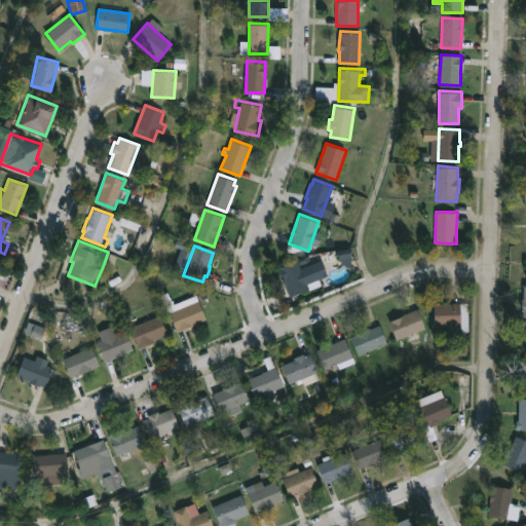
[(324,264),(328,275),(320,278),(322,286),(309,290),(308,288),(290,296),(277,267),(297,259),(301,267),(322,259),(324,264)]
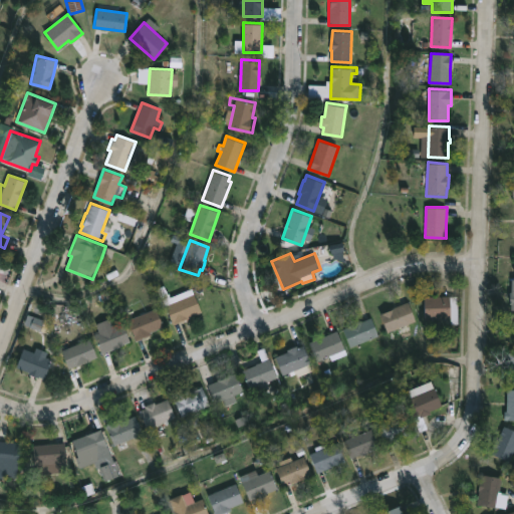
[(175,322),(173,323),(165,305),(194,293),(202,311),(175,322)]
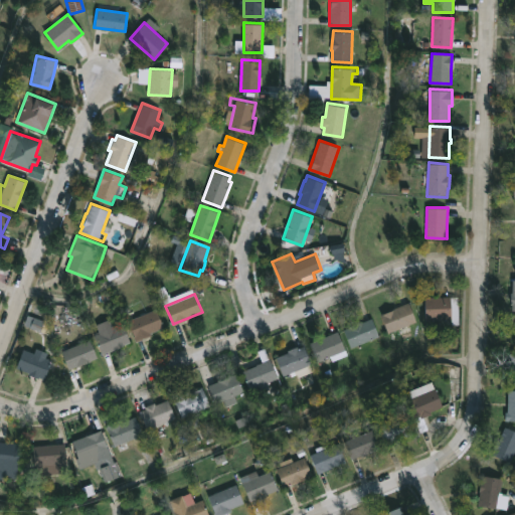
[(440,319),(426,320),(425,297),(451,296),(452,318),(440,319)]
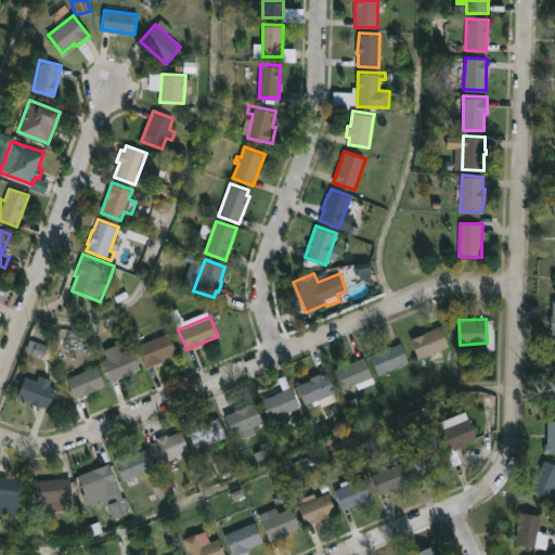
[(429,353),(417,358),(411,338),(441,325),(449,347),(429,353)]
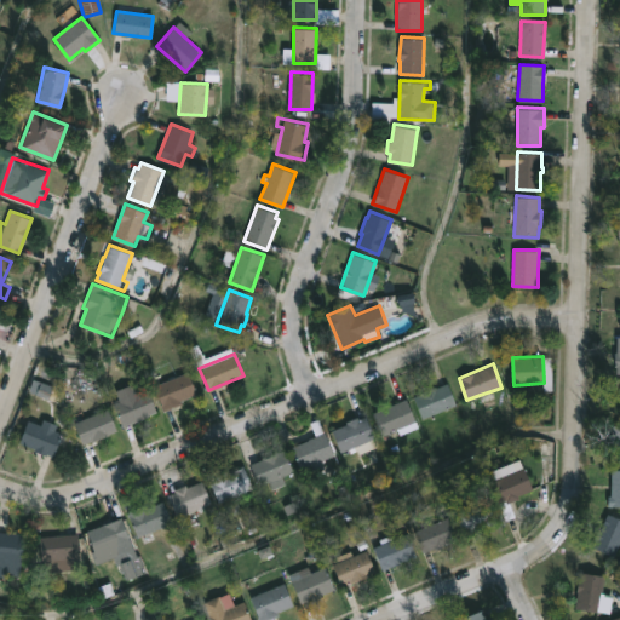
[(166,408),(164,409),(154,386),(189,372),(197,394),(166,408)]
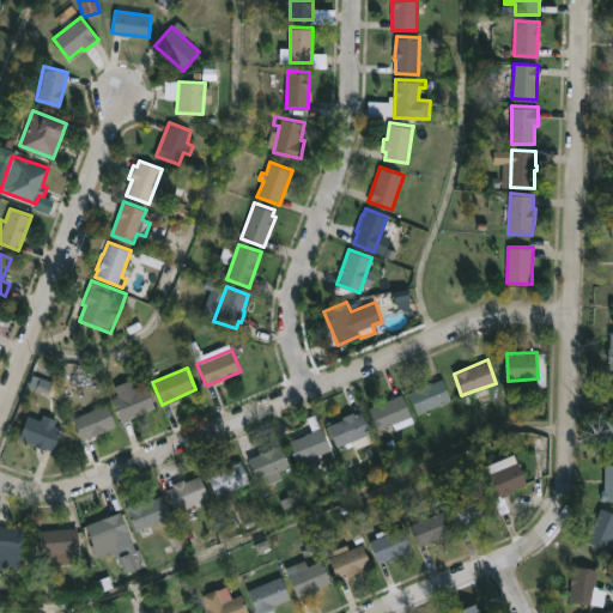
[(443,377),(451,400),(437,406),(438,410),(432,412),(431,408),(417,413),(408,393),(417,389),(416,388),(443,377)]
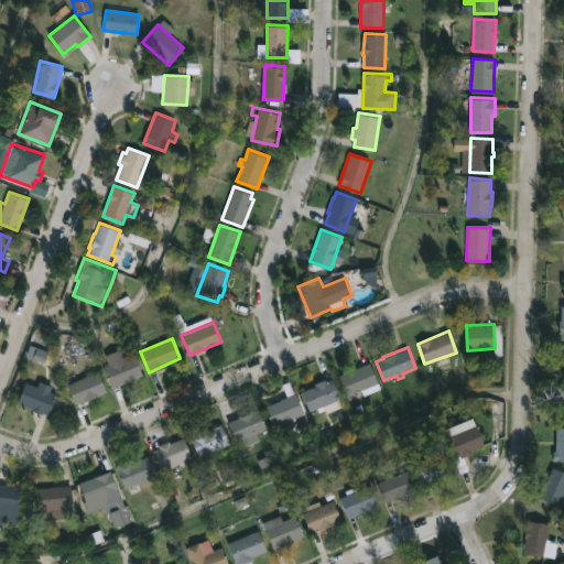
[(114,387),(112,388),(104,367),(134,354),(143,375),(114,387)]
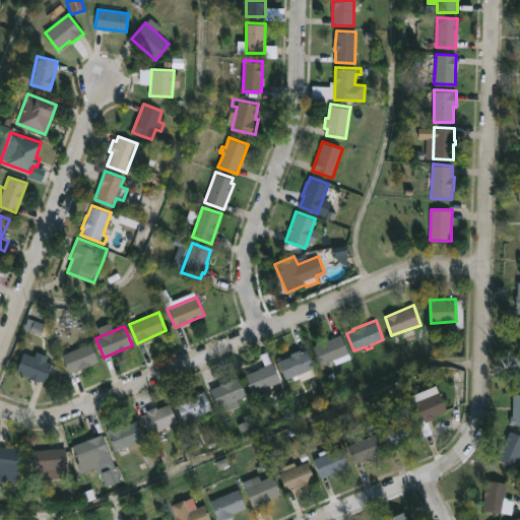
[(351,359),(336,365),(334,361),(320,367),(311,347),(341,334),(351,359)]
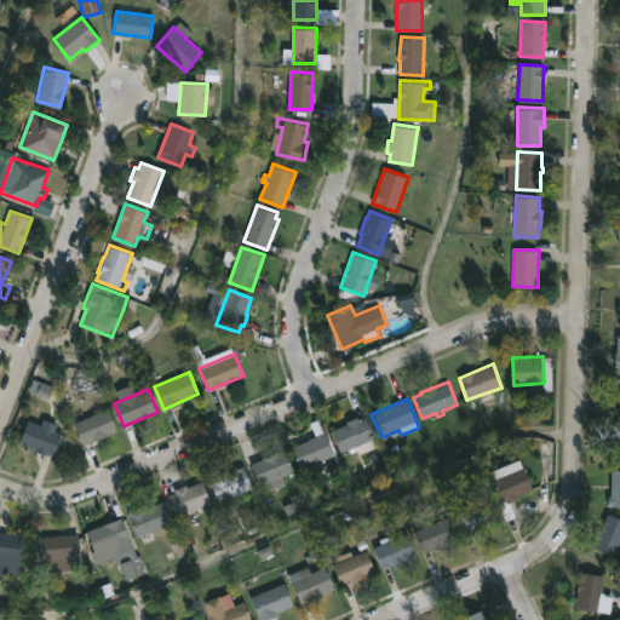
[(85,442),(82,443),(74,422),(108,408),(116,430),(85,442)]
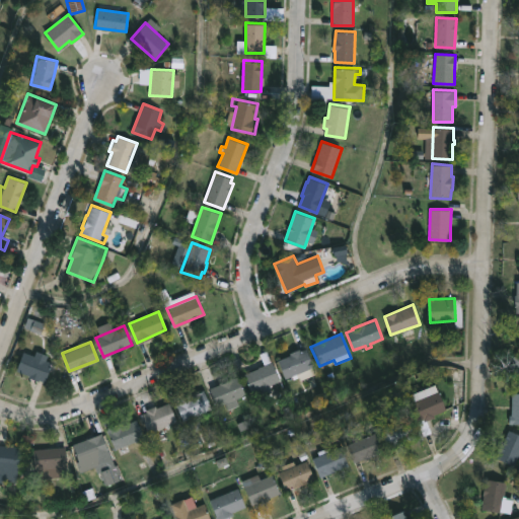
[(306,348),(313,367),(285,378),(278,360),(290,355),(289,353),(306,348)]
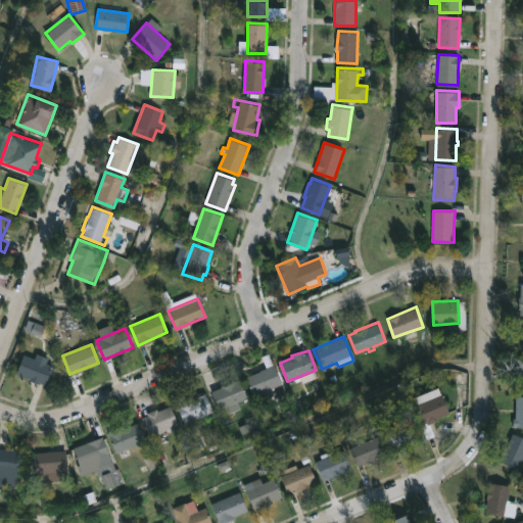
[(269,352),(282,384),(272,388),(274,394),(266,397),(263,391),(252,395),(245,376),(266,367),(262,355),(269,352)]
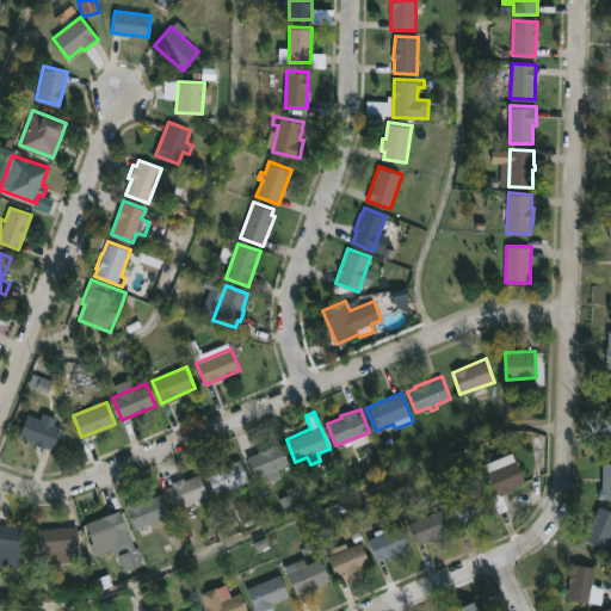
[(28,413),(49,420),(49,423),(60,427),(51,449),(47,446),(45,449),(35,445),(36,443),(18,436),(28,413)]
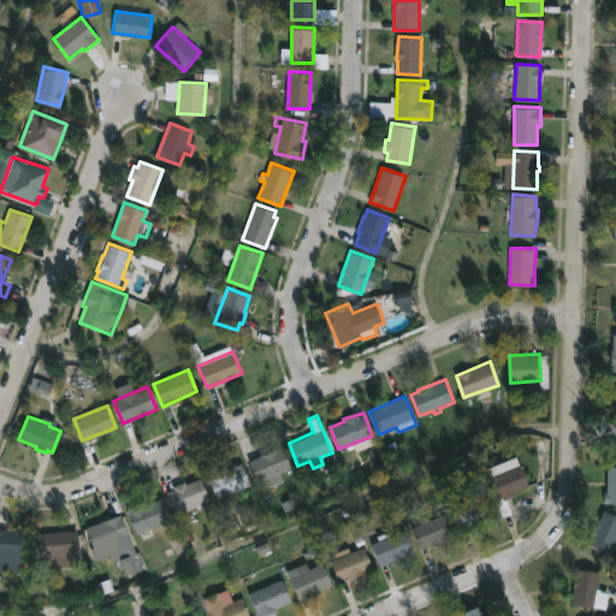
[(615,458),(606,458),(606,450),(605,450),(608,421),(615,421),(615,458)]
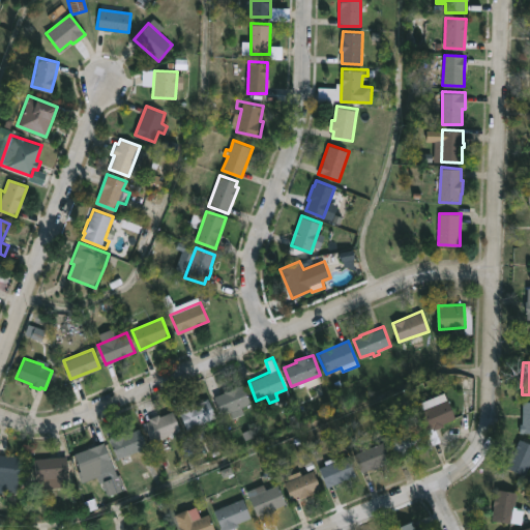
[(243,384),(252,403),(241,407),(244,414),(233,418),(230,412),(221,415),(213,396),(237,385),(238,386),(243,384)]
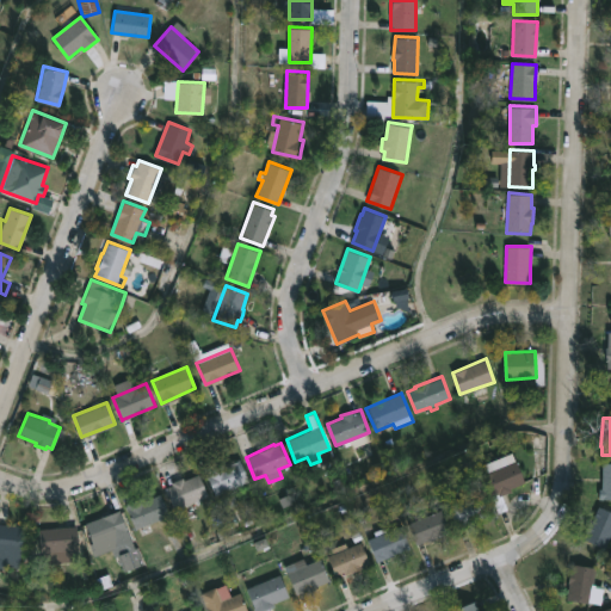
[(512,452),(525,482),(511,488),(512,492),(504,495),(510,508),(499,512),(483,474),(487,473),(483,463),(512,452)]
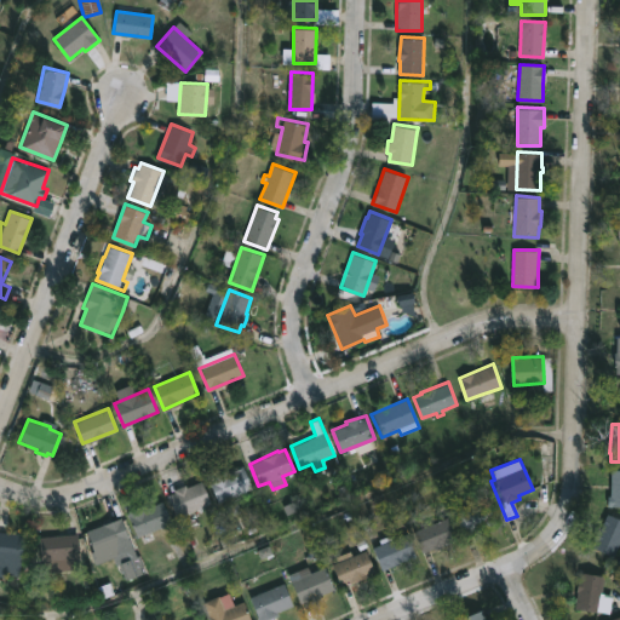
[(227,464),(229,472),(244,465),(253,488),(218,503),(206,474),(227,464)]
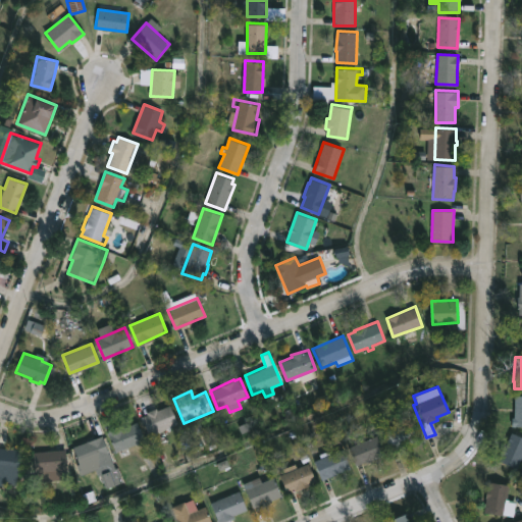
[(521,425),(512,425),(512,416),(514,417),(515,395),(521,395),(521,425)]
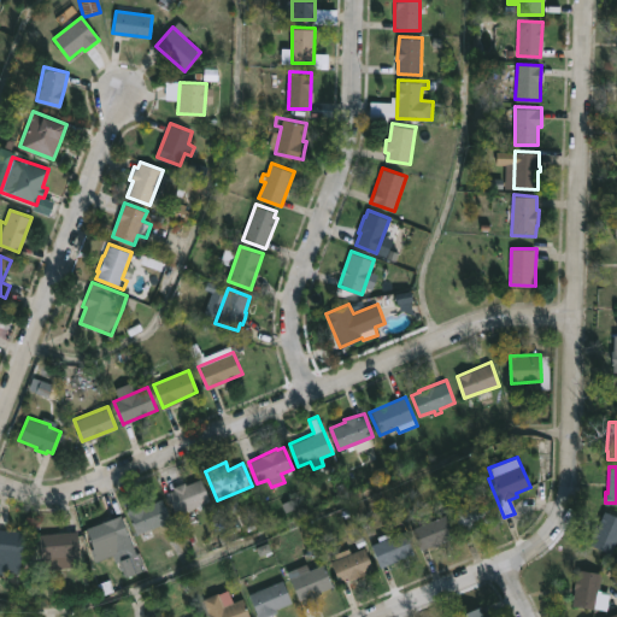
[(200,479),(210,500),(195,506),(201,521),(178,530),(172,516),(175,515),(166,493),(174,489),(172,487),(184,481),(187,485),(200,479)]
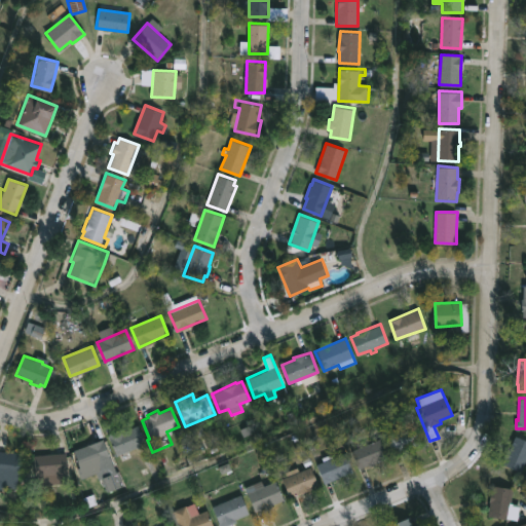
[(395,454),(393,455),(385,436),(415,423),(422,443),(395,454)]
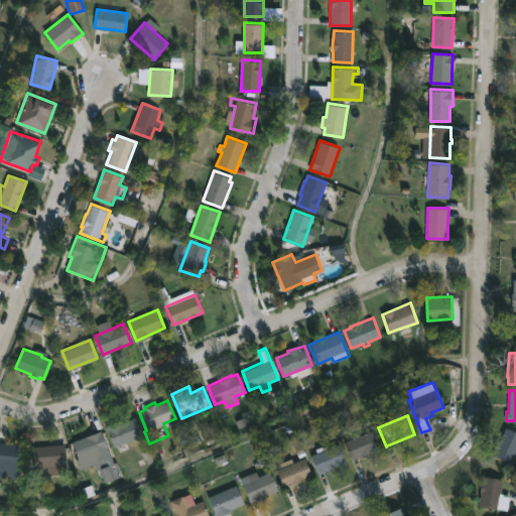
[(135,417),(142,434),(115,446),(106,426),(121,420),(122,422),(135,417)]
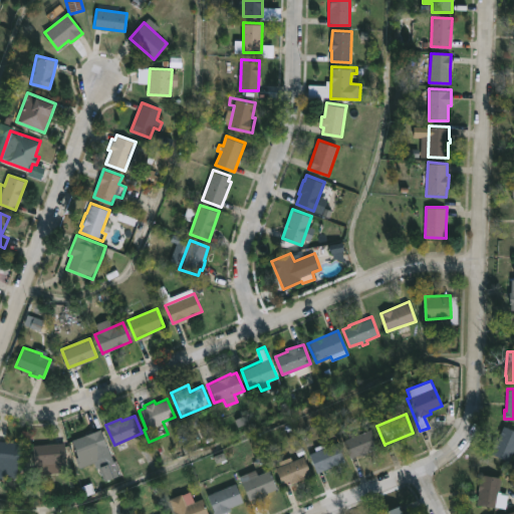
[(505,426),(513,429),(513,450),(509,461),(491,453),(494,448),(492,447),(496,439),(497,439),(503,425),(505,426)]
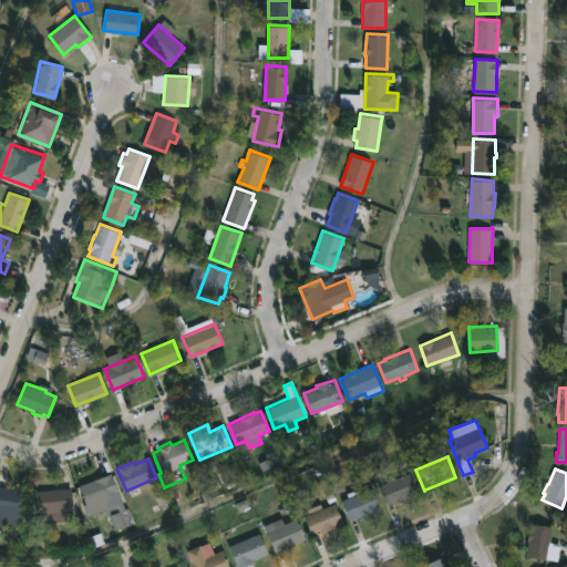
[(410,497),(387,505),(378,485),(410,472),(419,492),(411,495),(411,497),(410,497)]
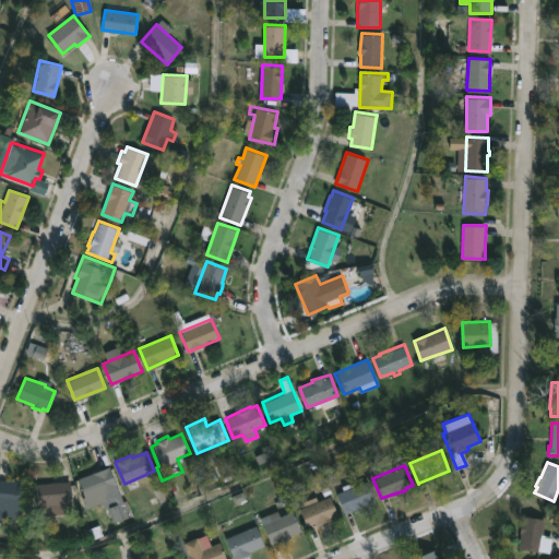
[(100,492),(86,499),(78,478),(109,466),(117,487),(100,492)]
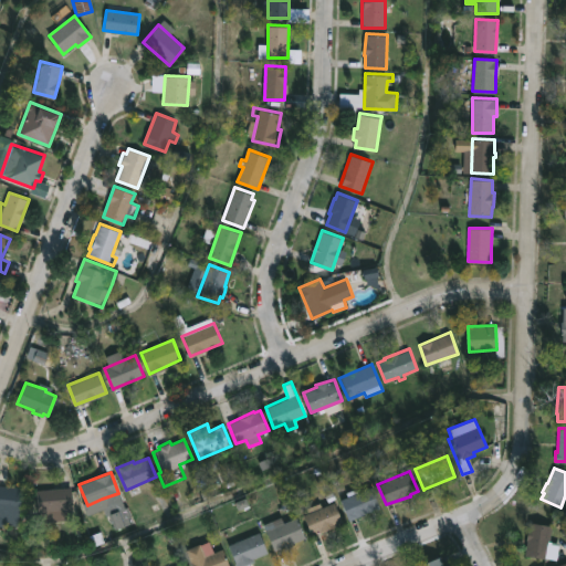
[(0,484),(22,488),(20,512),(0,510),(0,484)]
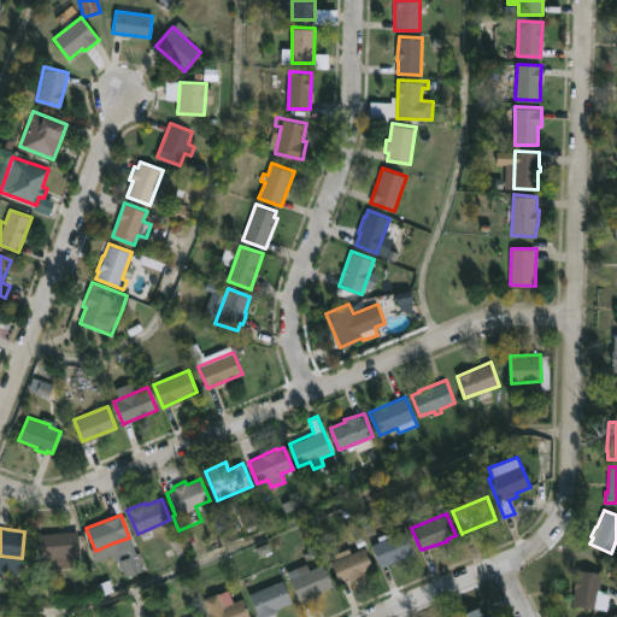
[(78,565),(41,569),(39,534),(77,530),(80,565),(78,565)]
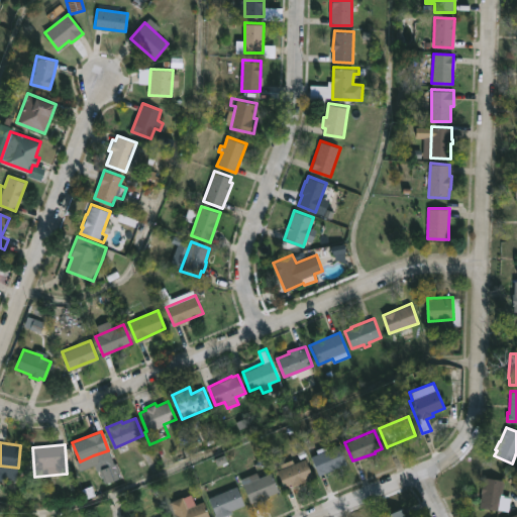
[(339,444),(347,462),(318,474),(311,456),(317,453),(316,449),(325,445),(327,449),(339,444)]
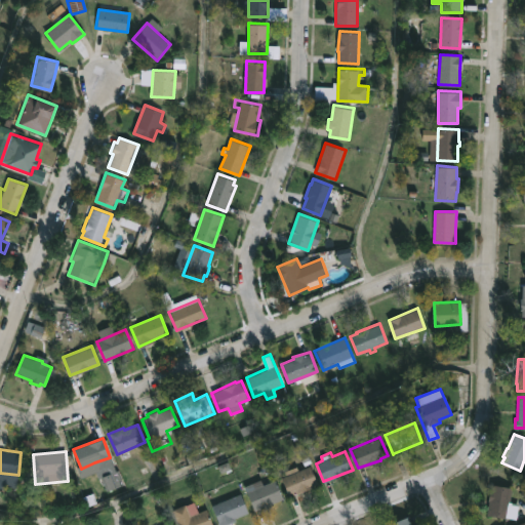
[(290,495),(288,496),(281,478),(311,466),(318,484),(290,495)]
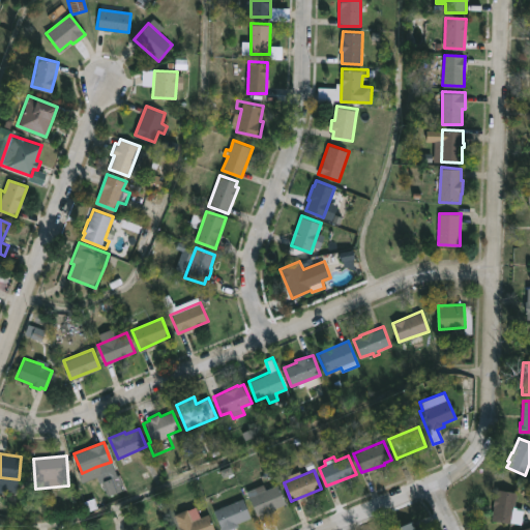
[(277,483),(287,503),(264,516),(262,512),(258,514),(248,497),(256,493),(254,489),(264,483),(266,489),(277,483)]
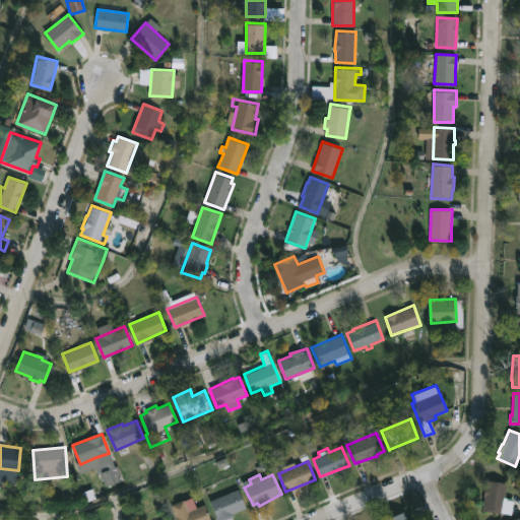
[(506,490),(505,497),(515,499),(513,514),(482,510),(488,479),(507,482),(506,490)]
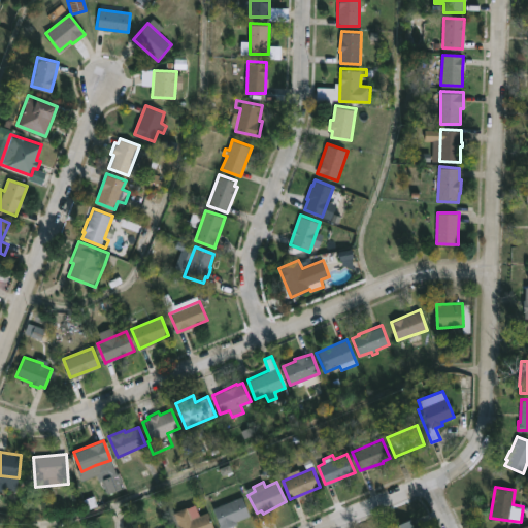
[(236,524),(226,527),(221,527),(212,508),(242,496),(251,515),(235,521),(236,524)]
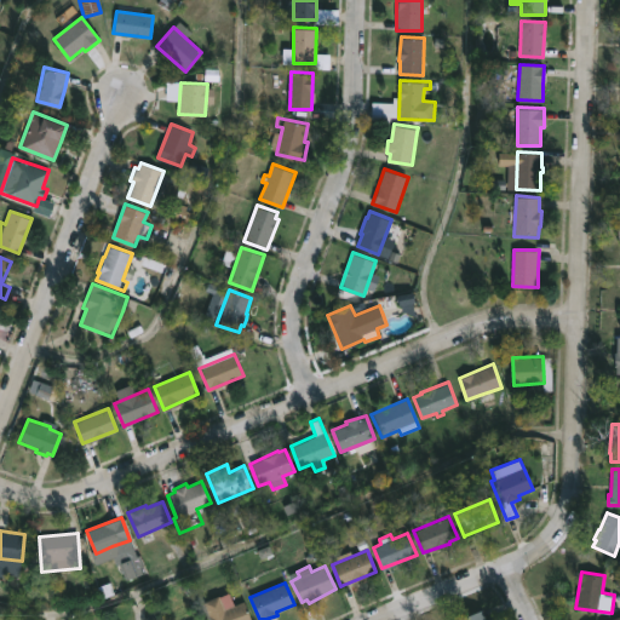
[(229,591),(234,604),(244,601),(252,619),(210,619),(204,602),(229,591)]
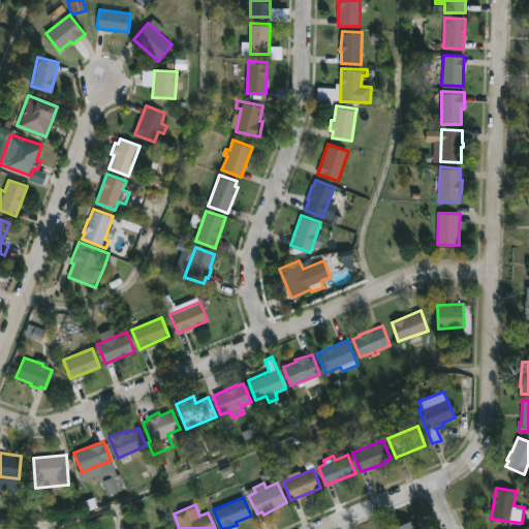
[(414,528),(392,528),(411,520),(414,528)]
